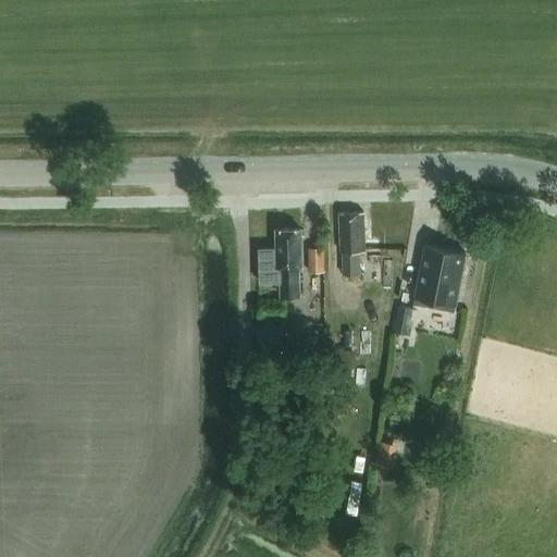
[(366,249),(364,211),(339,212),(341,250),(342,250),(343,273),(359,272),(359,249),(366,249)]
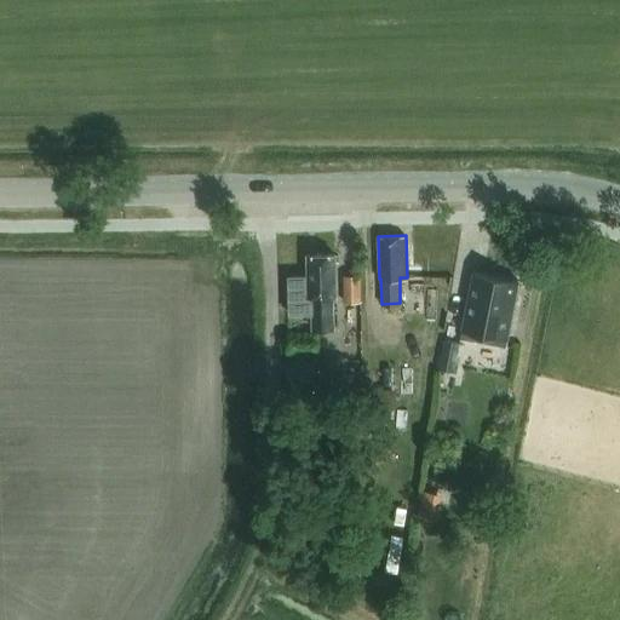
[(313,327),(332,327),(332,294),(336,294),(334,253),(308,253),(308,275),(288,276),(290,313),(311,311),(313,327)]
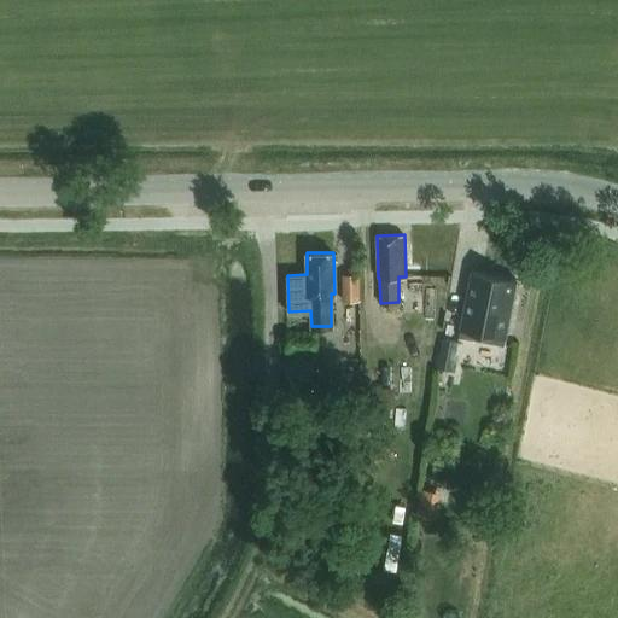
[(506,336),(517,280),(472,270),(459,337),(487,342),(489,332),(506,336)]
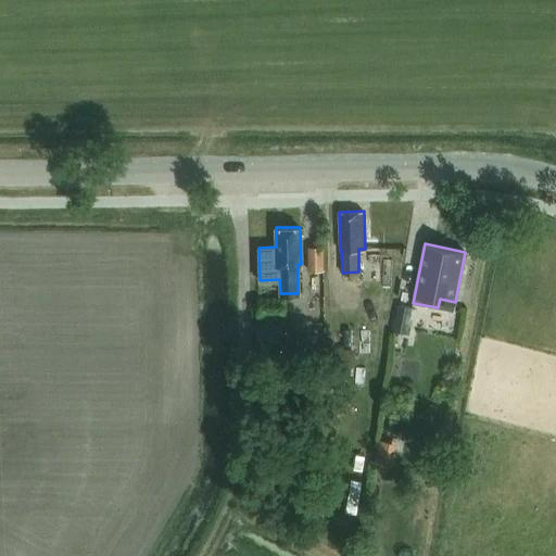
[(325,270),(325,247),(308,247),(308,270),(325,270)]
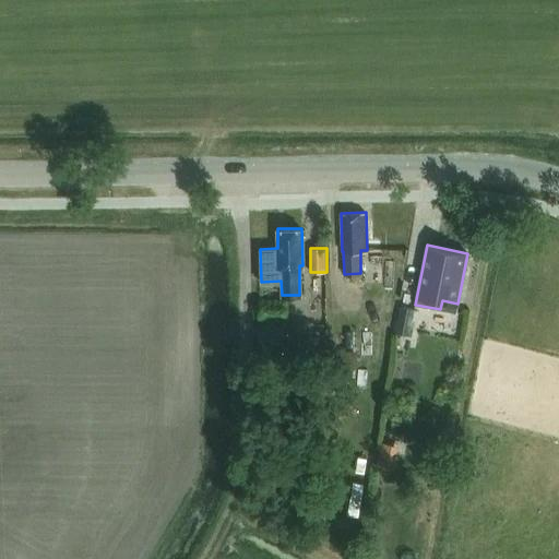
[(286,321),(286,300),(262,300),(262,321),(286,321)]
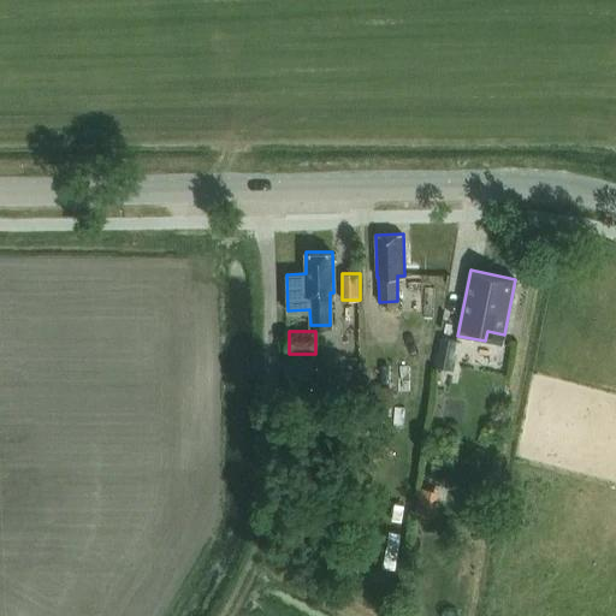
[(457,339),(442,337),(437,367),(451,369),(457,339)]
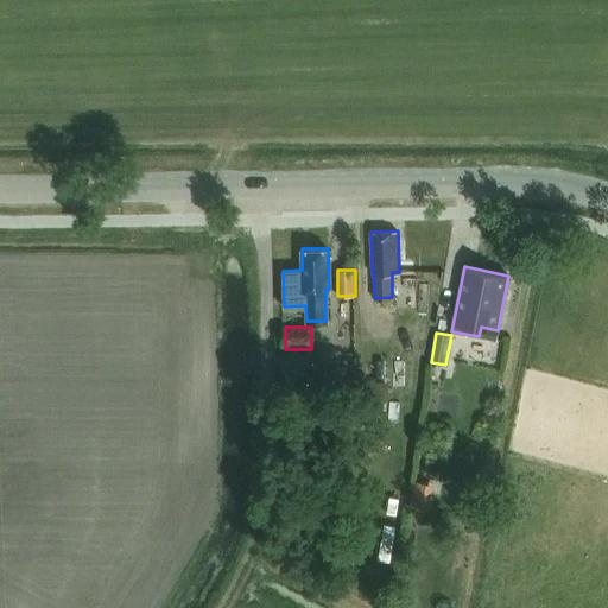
[(388,399),(388,386),(371,386),(371,399),(388,399)]
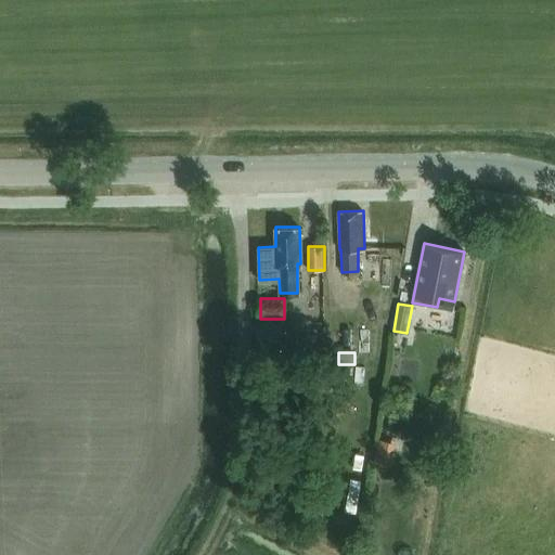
[(398,442),(378,439),(374,464),(392,467),(398,442)]
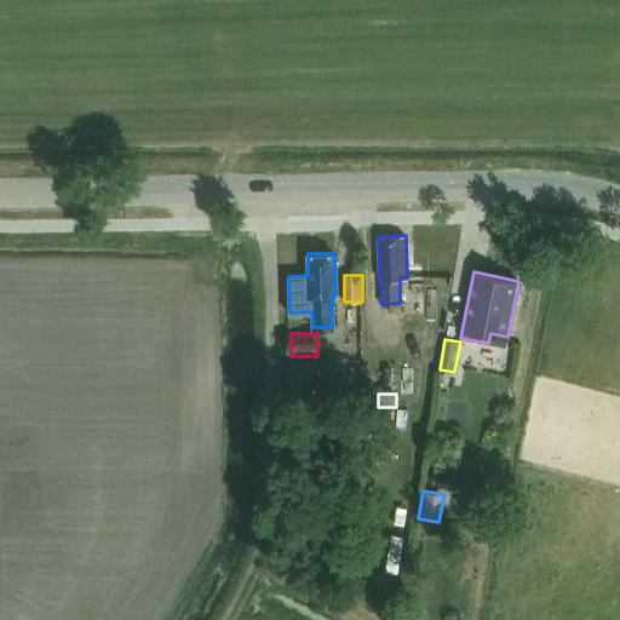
All buildings are outlined.
